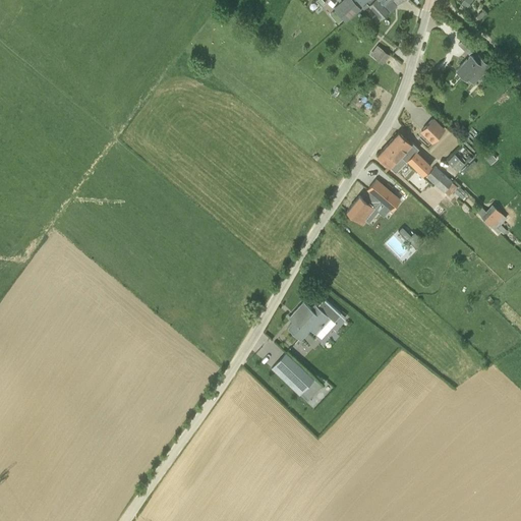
[(345,1),(344,0),(343,0),(333,9),(346,19),(355,12),(345,1)]
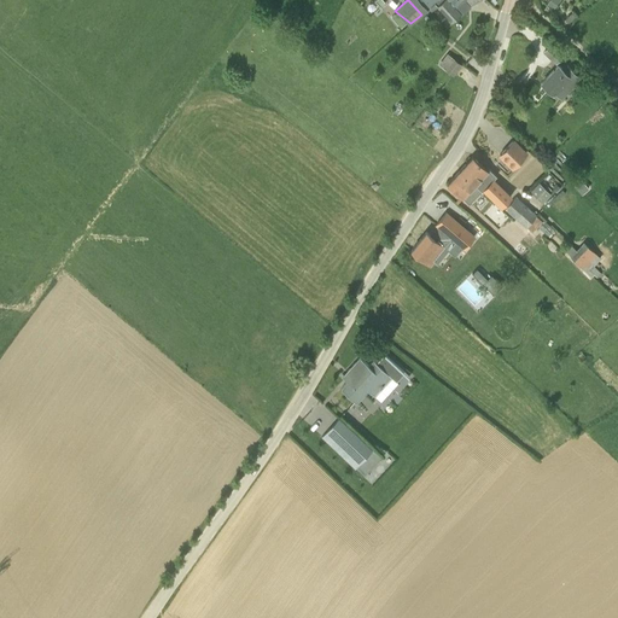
[(410,0),(409,1),(421,15),(433,3),(437,0),(410,0)]
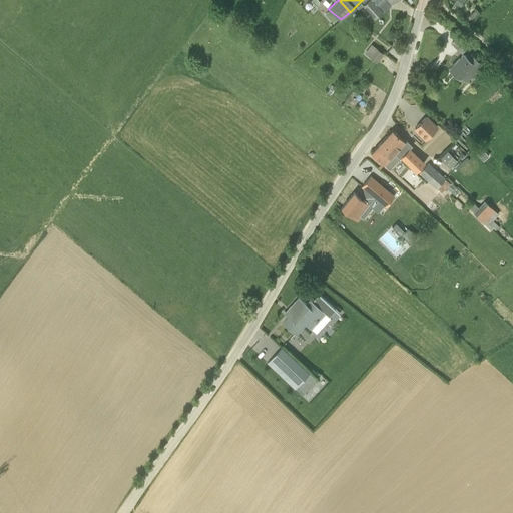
[(371,22),(382,12),(378,7),(372,0),(367,0),(364,4),(372,13),(367,17),(371,22)]
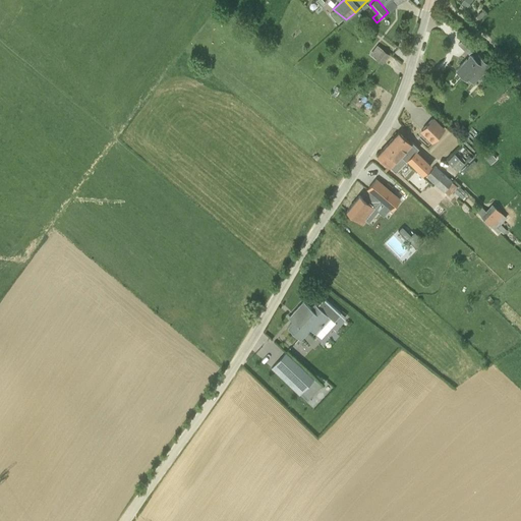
[(469,53),(474,47),(464,38),(458,44),(469,53)]
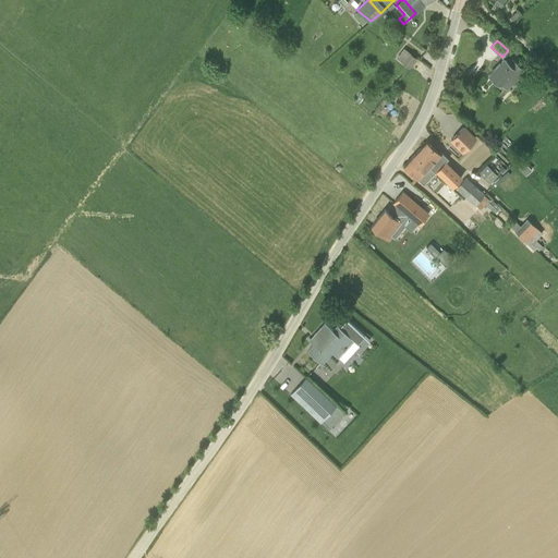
[(436,55),(439,47),(429,41),(426,49),(436,55)]
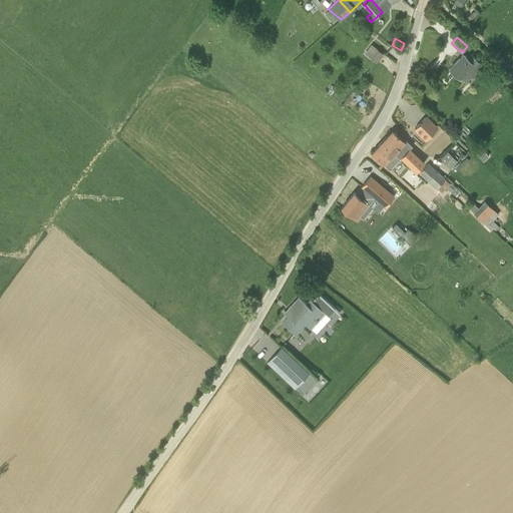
[(377,62),(384,53),(376,47),(369,56),(377,62)]
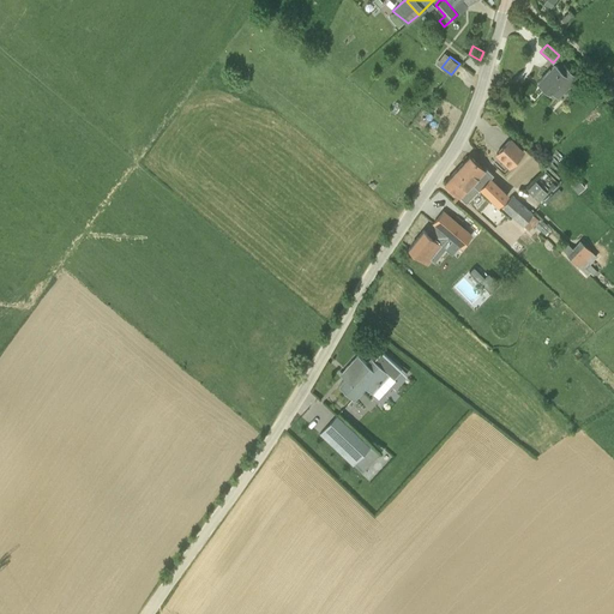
[(576,76),(563,64),(559,68),(555,65),(539,82),(551,92),(552,91),(558,96),(576,76)]
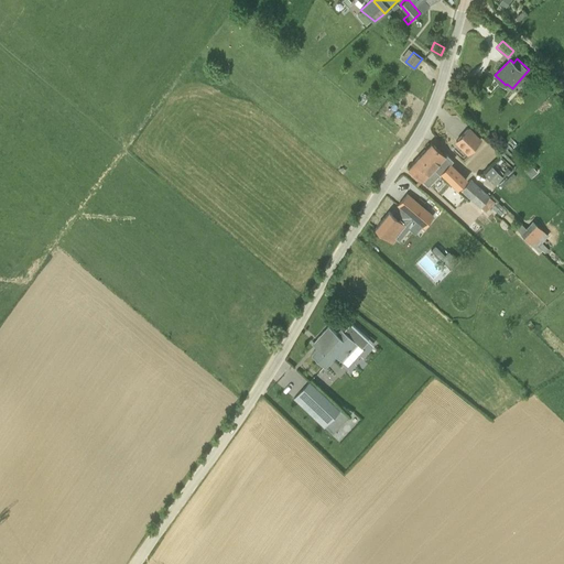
[(468,152),(480,139),(468,128),(456,141),(468,152)]
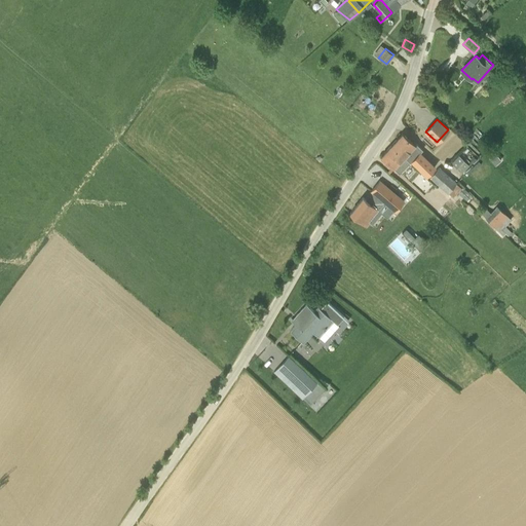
[(423,157),(426,154),(419,147),(418,149),(414,145),(415,145),(402,133),(391,144),(410,162),(415,166),(416,164),(428,176),(436,168),(423,157)]
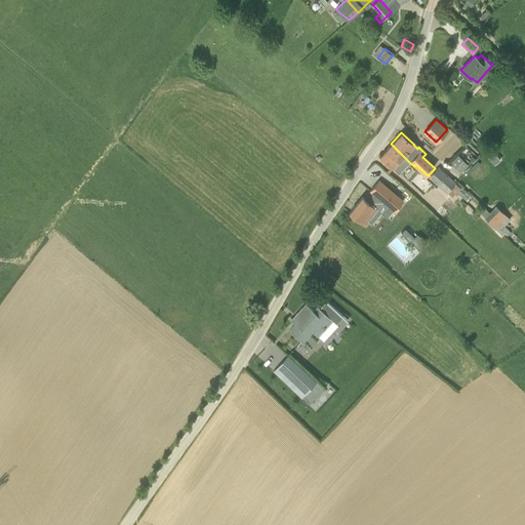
[(409,162),(391,144),(380,155),(399,172),(409,162)]
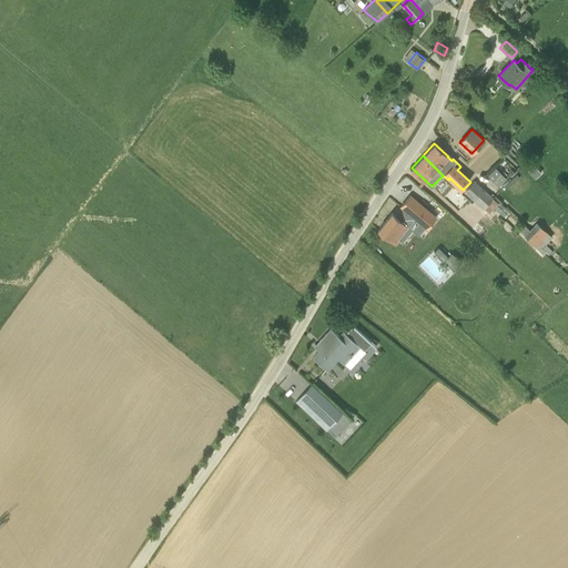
[(499,185),(508,176),(497,165),(488,173),(499,185)]
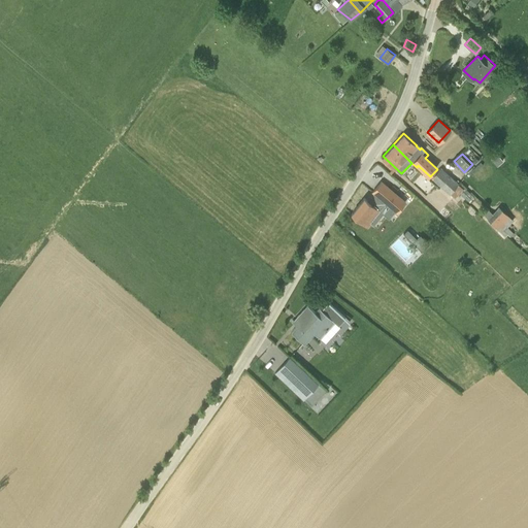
[(491,159),(497,166),(503,160),(497,154),(491,159)]
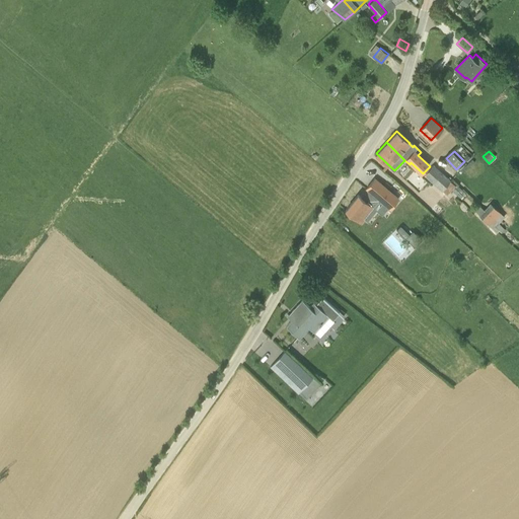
[(434,182),(442,173),(433,165),(429,169),(430,170),(425,174),(434,182)]
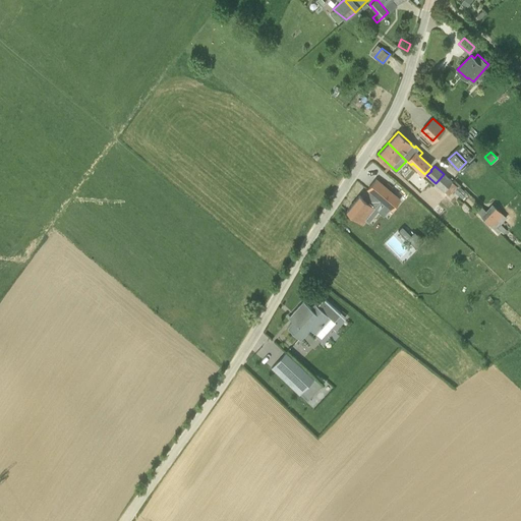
[(457,185),(444,174),(436,183),(444,190),(449,194),(457,185)]
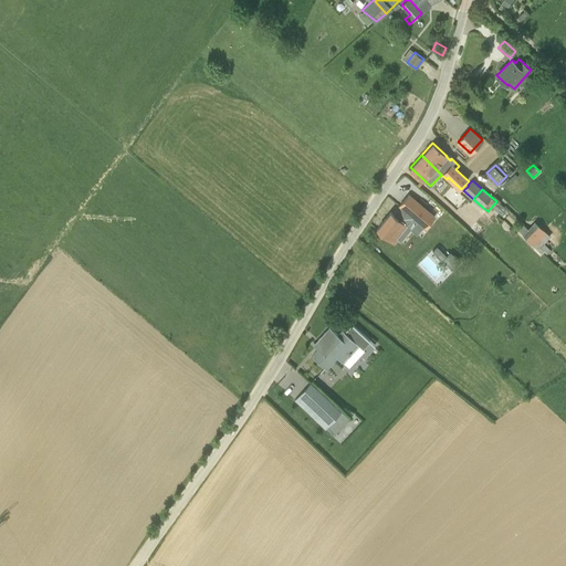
[(390,212),(377,228),(392,241),(396,237),(400,241),(411,229),(409,227),(415,220),(421,224),(423,227),(433,216),(409,195),(399,206),(400,207),(394,215),(390,212)]
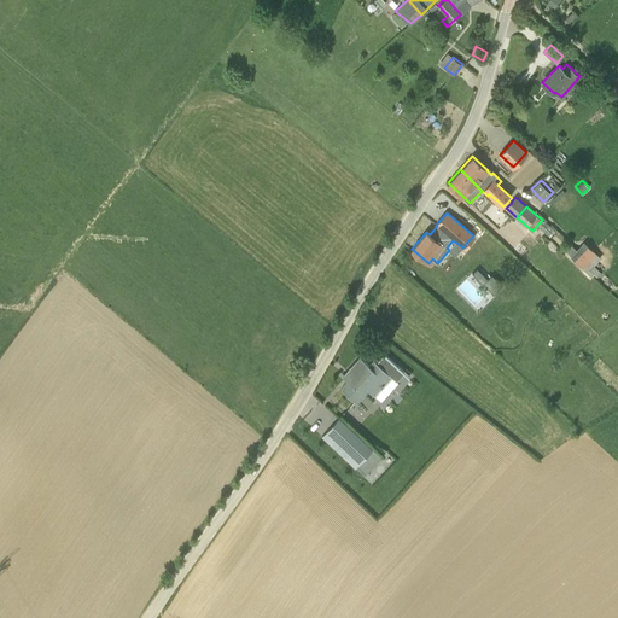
[(600,272),(594,266),(576,249),(569,242),(563,249),(590,275),(592,274),(595,278),(596,275),(598,278),(601,273),(600,272)]
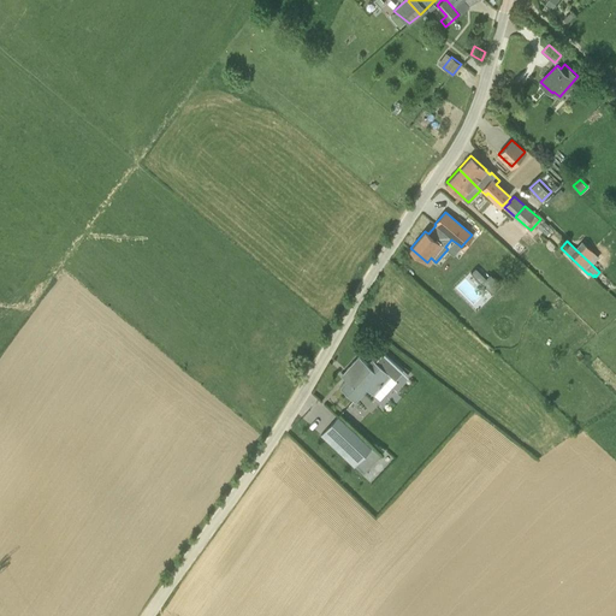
[(574,248),(592,265),(598,256),(581,241),(574,248)]
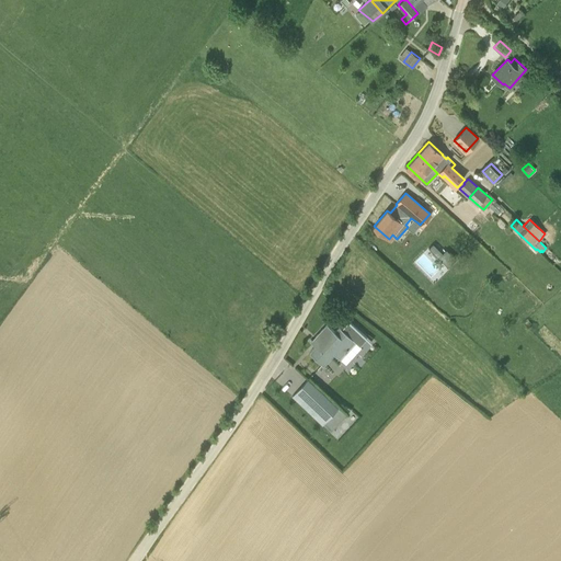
[(447,250),(443,254),(433,244),(430,248),(448,266),(456,259),(447,250)]
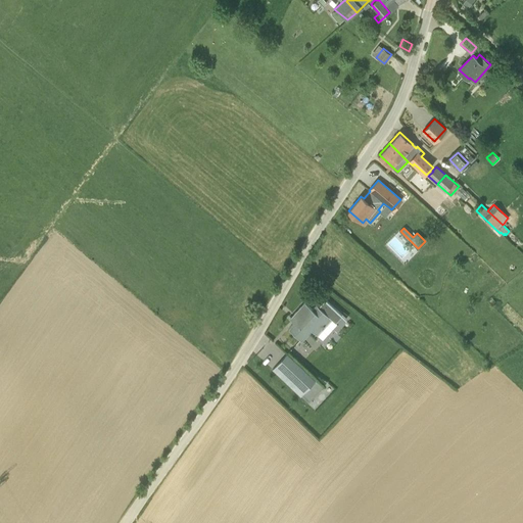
[(295,322),(289,328),(301,339),(311,329),(316,333),(322,327),(322,328),(324,326),(324,325),(330,318),(336,322),(341,317),(324,300),(319,306),(317,304),(313,310),(305,302),(294,315),(298,318),(295,322)]
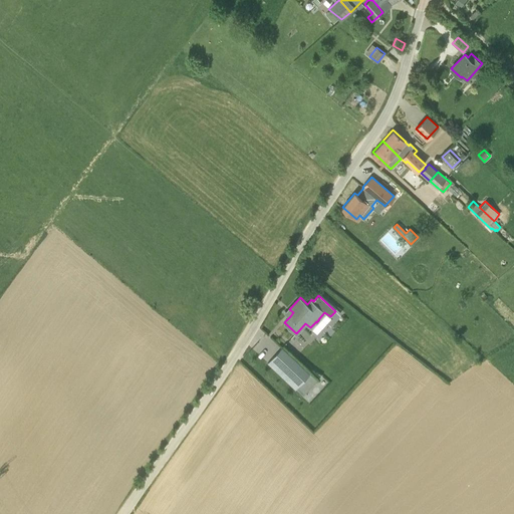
[(304,396),(318,380),(282,347),(268,362),(304,396)]
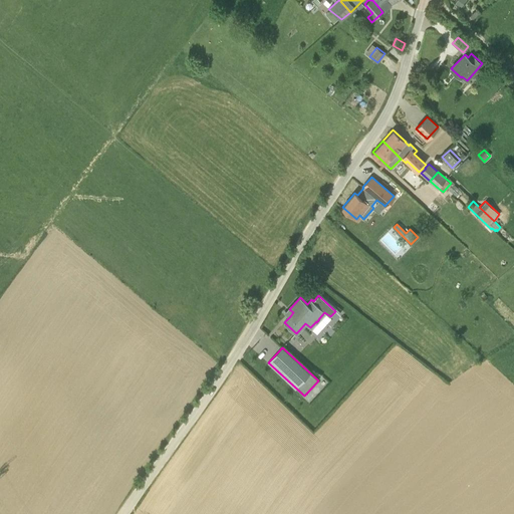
All buildings are outlined.
